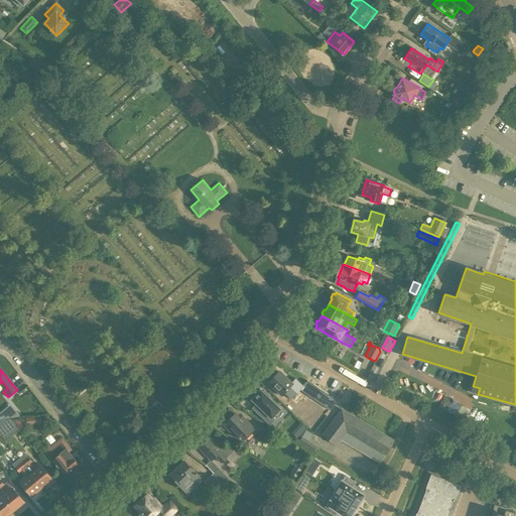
[(301,392),(300,393),(279,372),(269,382),(275,388),(274,390),(280,396),(286,390),(295,399),(297,397),(301,401),(298,404),(303,408),(313,398),(308,394),(305,397),(301,392)]
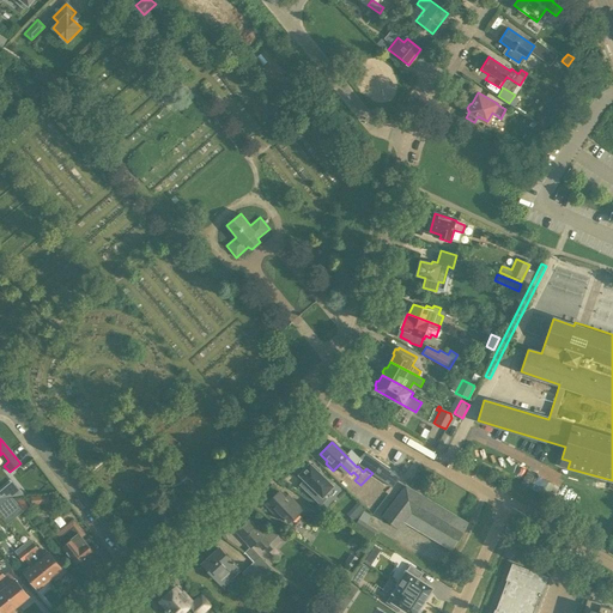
[(302,468),(303,471),(299,474),(304,479),(299,485),(321,504),(326,498),(323,496),(332,485),(319,472),(320,471),(313,465),(311,466),(309,463),(309,465),(307,463),(302,468)]
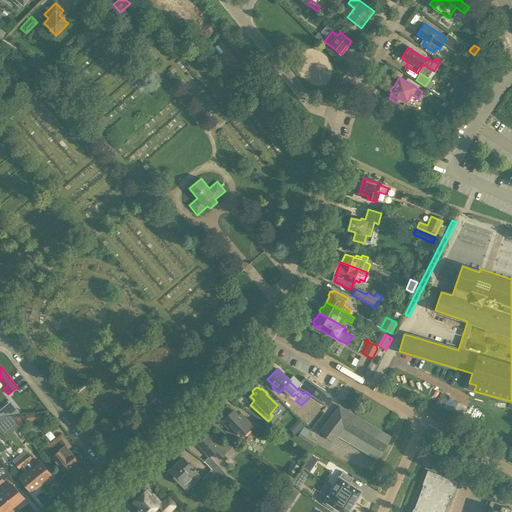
[(0,415),(8,414),(3,407),(0,409),(0,415)]
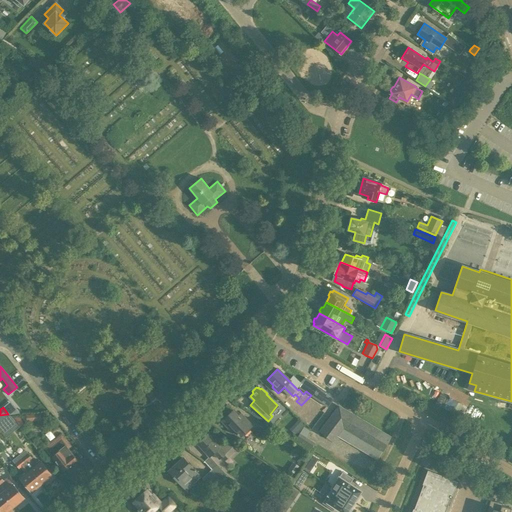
[(338,407),(320,432),(332,441),(335,436),(376,460),(390,438),(338,407)]
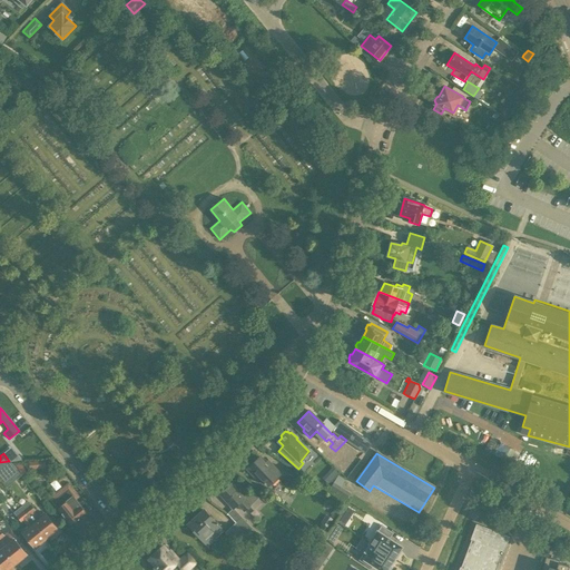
[(265,462),(259,457),(249,465),(248,463),(243,469),(245,471),(246,469),(264,488),(281,473),(267,460),(265,462)]
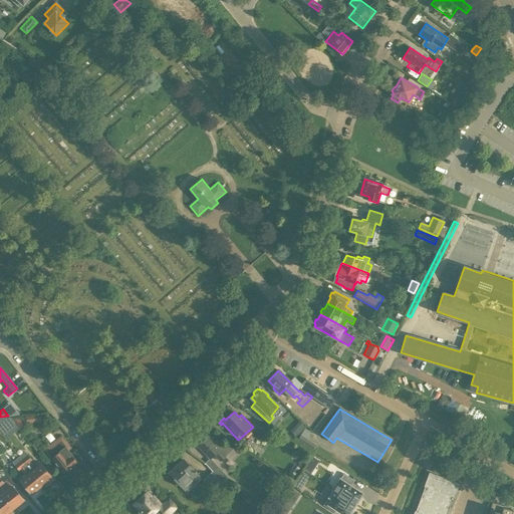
[(26,417),(26,424),(41,422),(41,415),(26,417)]
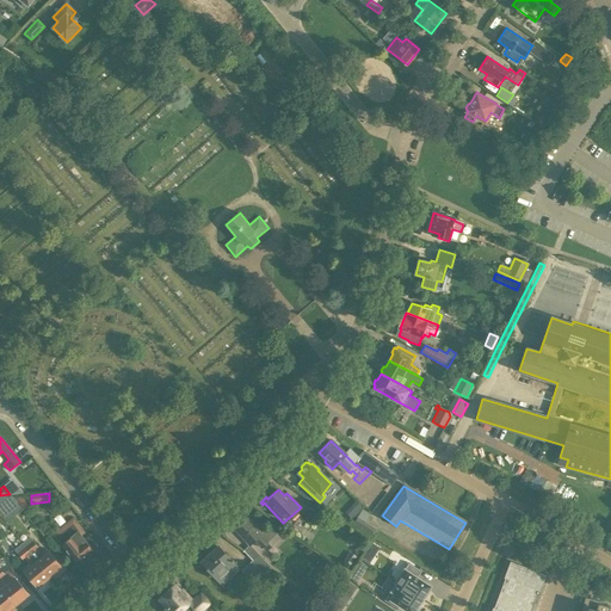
[(0,514),(1,517),(17,504),(12,497),(0,497),(0,514)]
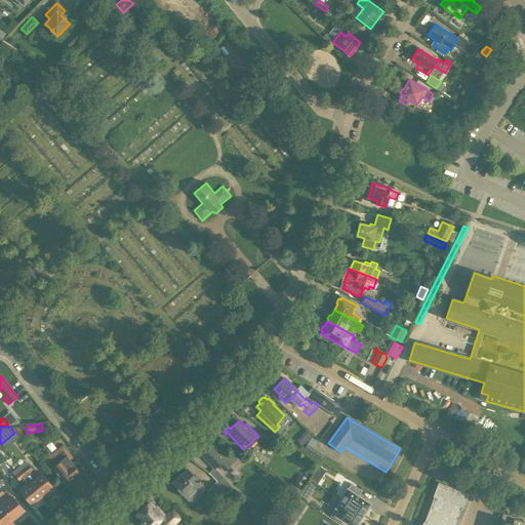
[(301,437),(298,440),(303,445),(307,441),(301,437)]
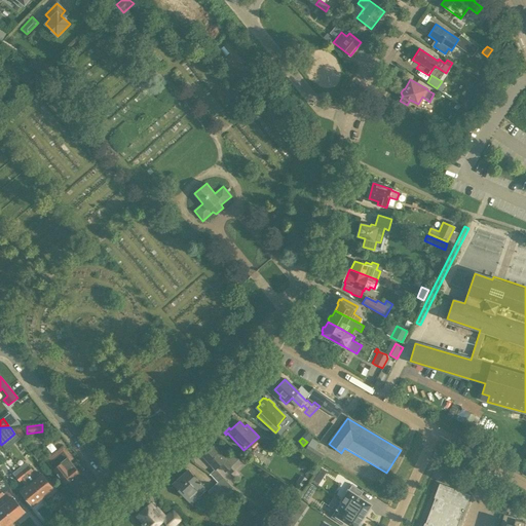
[(311,439),(307,445),(304,451),(320,460),(324,455),(314,449),(318,443),(311,439)]
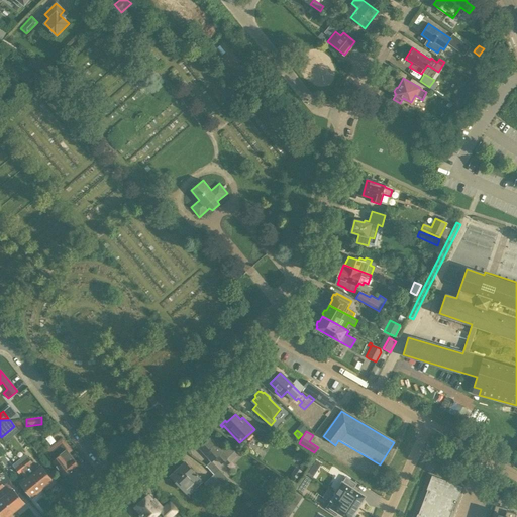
[(44,452),(52,461),(53,460),(65,476),(78,466),(69,453),(73,450),(62,438),(44,452)]
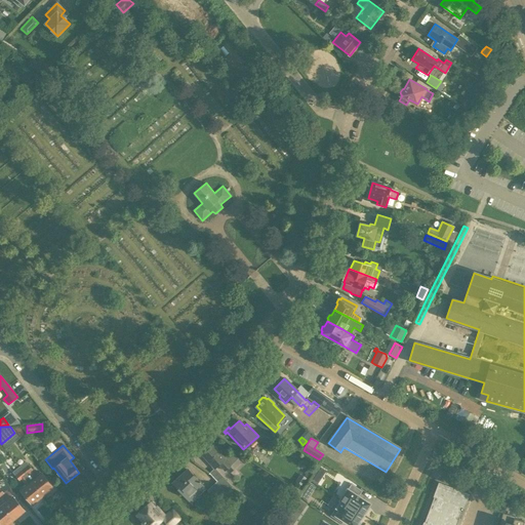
[(231,466),(212,446),(202,455),(213,469),(218,465),(224,471),(231,466)]
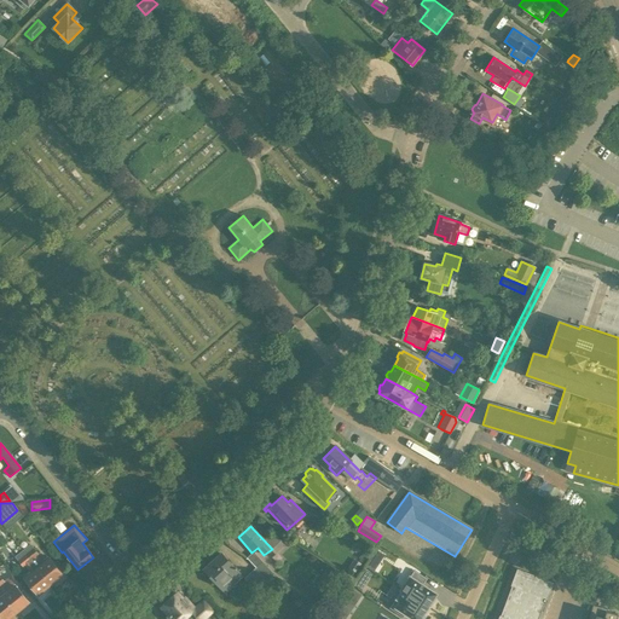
[(30,544),(23,550),(32,561),(36,556),(39,555),(30,544)]
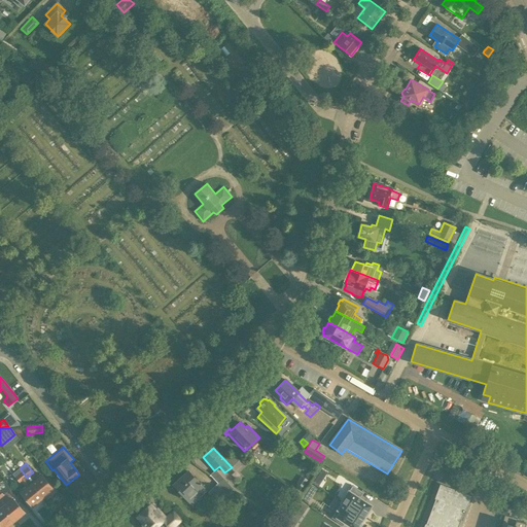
[(20,468),(13,473),(20,483),(22,482),(27,478),(20,468)]
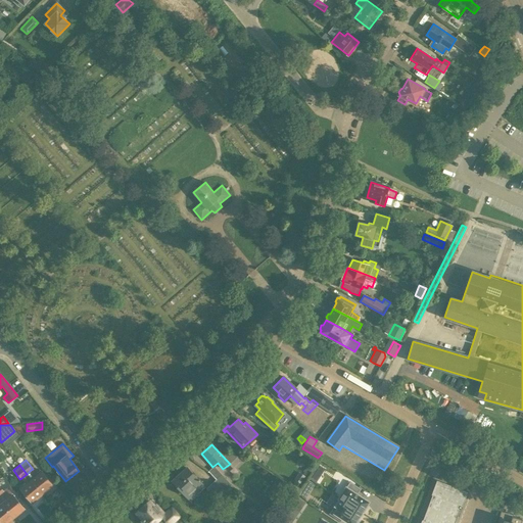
[(178,476),(177,475),(171,481),(189,502),(200,491),(198,489),(202,485),(187,469),(178,476)]
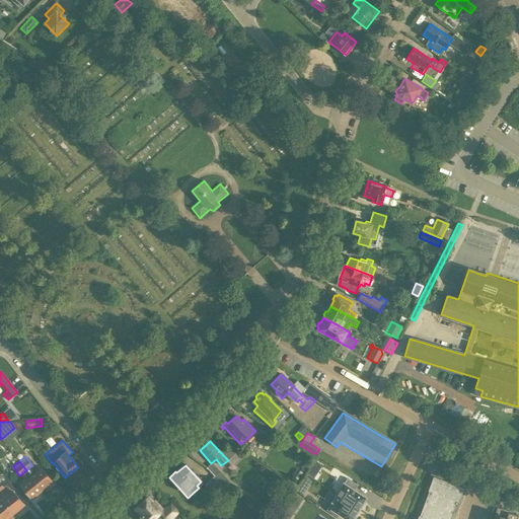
[(30,466),(26,470),(42,490),(52,482),(42,468),(41,468),(40,467),(34,471),(30,466)]
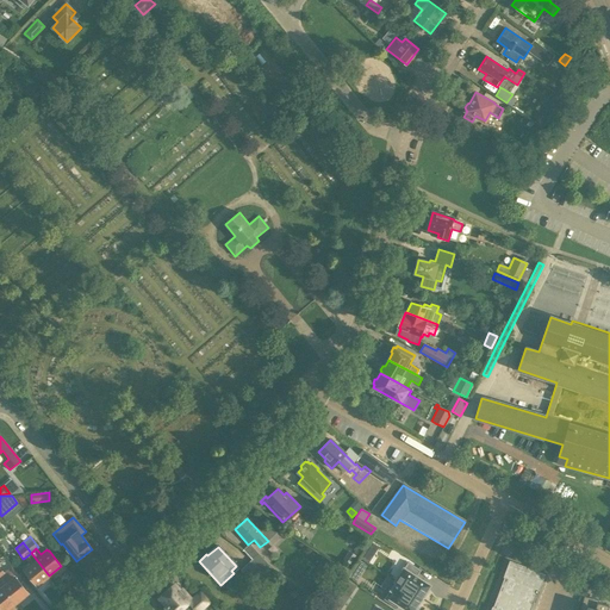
[(30,562),(24,568),(25,570),(24,570),(37,586),(49,576),(31,553),(25,558),(30,562)]
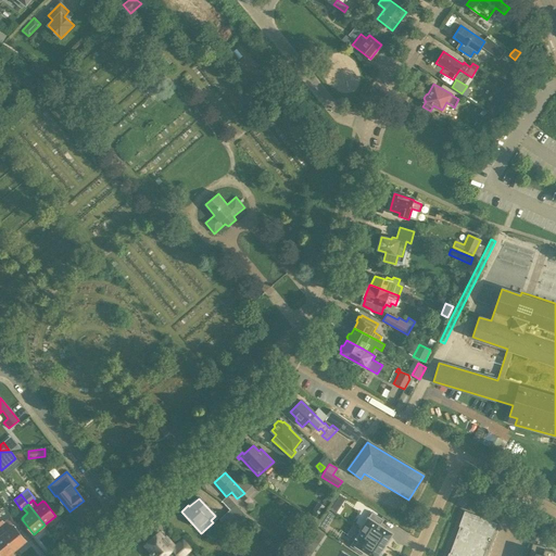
[(332,504),(329,507),(336,513),(339,508),(332,504)]
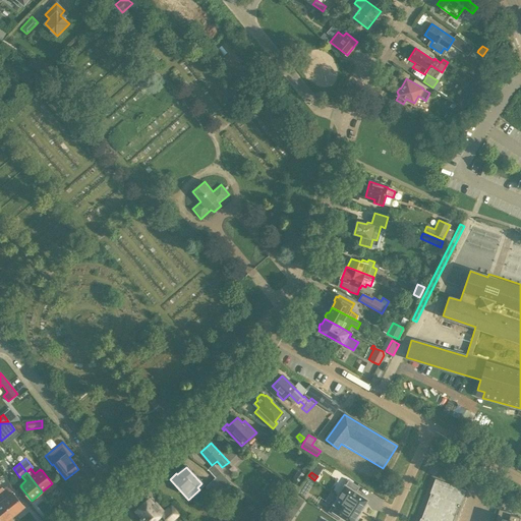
[(220,473),(215,477),(225,487),(229,483),(220,473)]
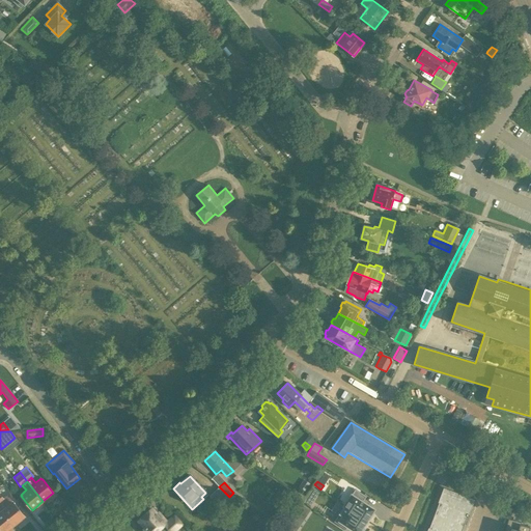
[(233,502),(229,497),(219,486),(210,496),(223,510),(233,502)]
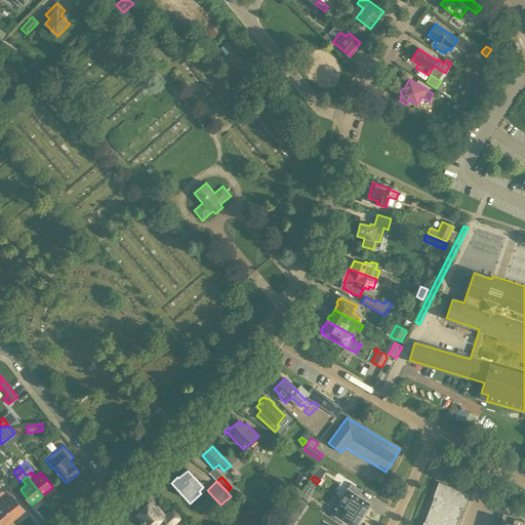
[(455,524),(462,509),(469,494),(461,491),(461,492),(445,485),(438,482),(433,496),(433,497),(423,521),(422,521),(420,524),(455,524)]
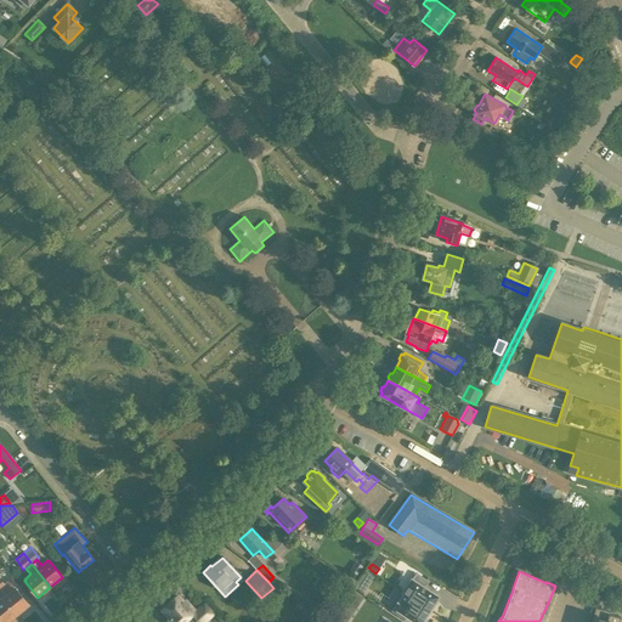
[(416,572),(403,592),(429,610),(430,609),(437,597),(424,588),(429,581),(416,572)]
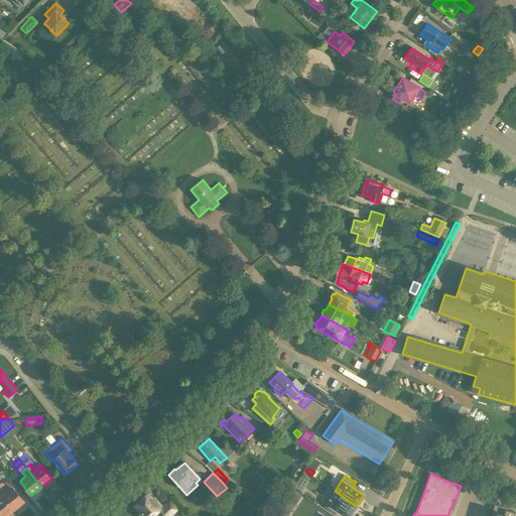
[(299,483),(296,488),(301,491),(304,486),(299,483)]
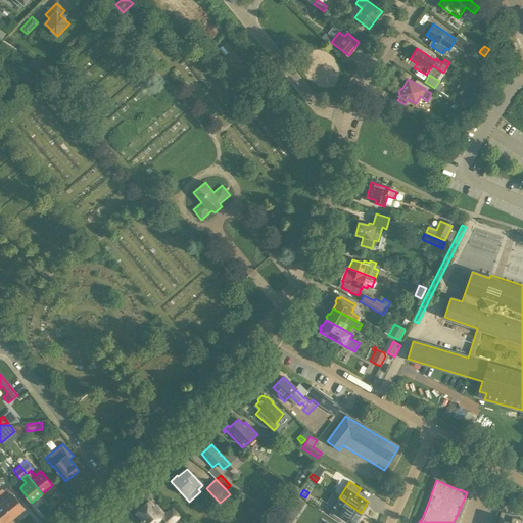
[(3,492),(0,494),(0,501),(13,517),(24,509),(13,495),(12,495),(9,490),(3,492)]
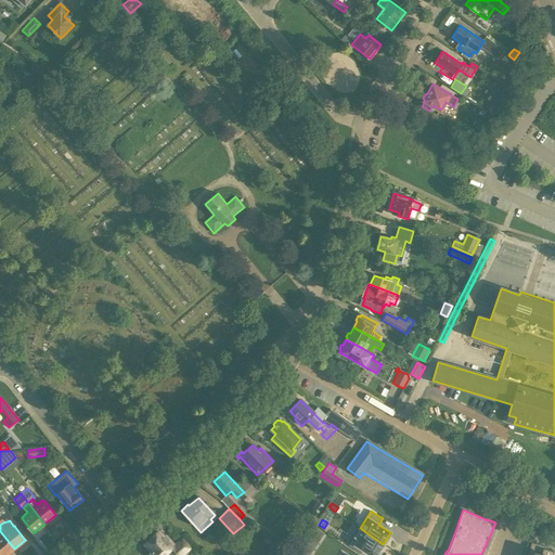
[(324,533),(317,528),(310,538),(318,543),(324,533)]
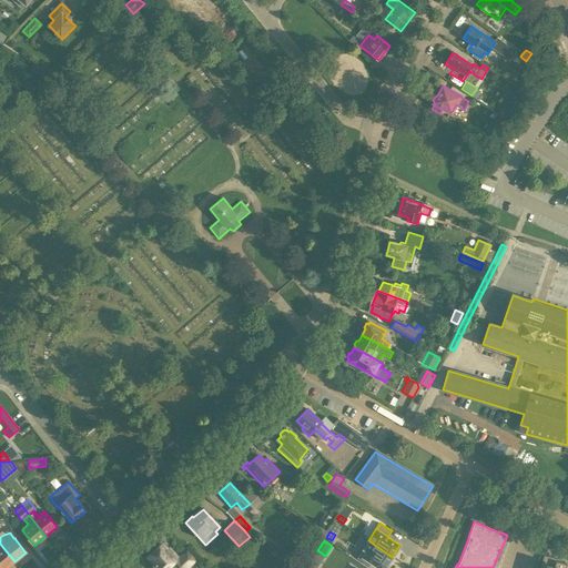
[(392,557),(368,540),(357,558),(369,566),(371,563),(378,567),(384,567),(387,564),(389,565),(395,557),(393,556),(392,557)]
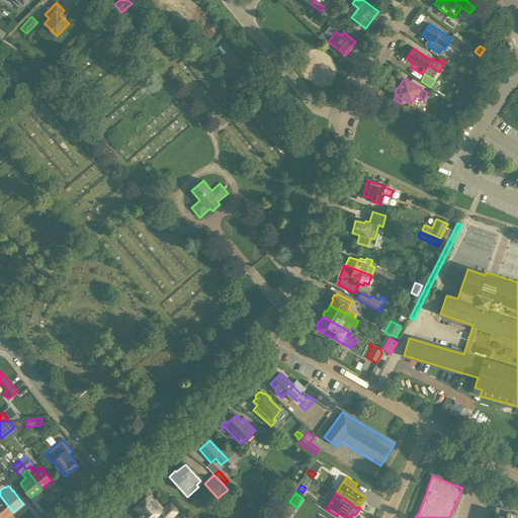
[(284,501),(274,494),(267,505),(277,512),(284,501)]
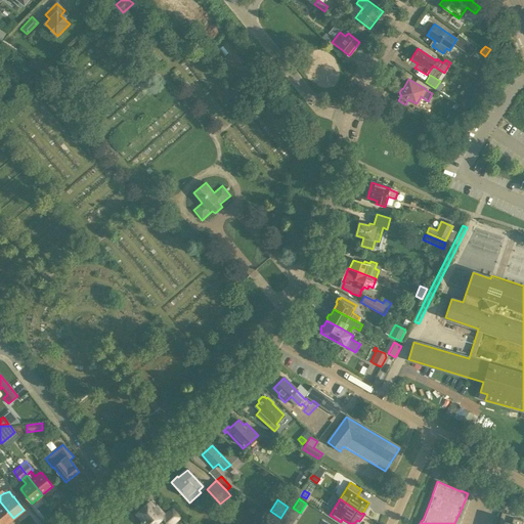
[(0,522),(1,523),(6,523),(13,518),(0,501),(0,522)]
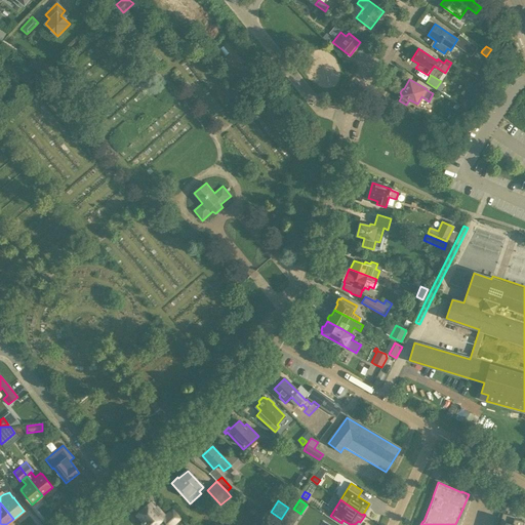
[(135,516),(144,524),(154,524),(156,524),(170,524),(179,517),(171,510),(164,517),(160,513),(159,514),(150,503),(135,516)]
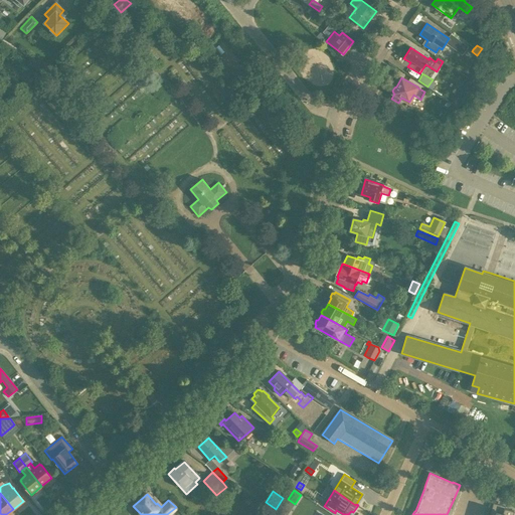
[(512,514),(514,511),(504,508),(505,507),(493,503),(490,511),(489,514),(512,514)]
